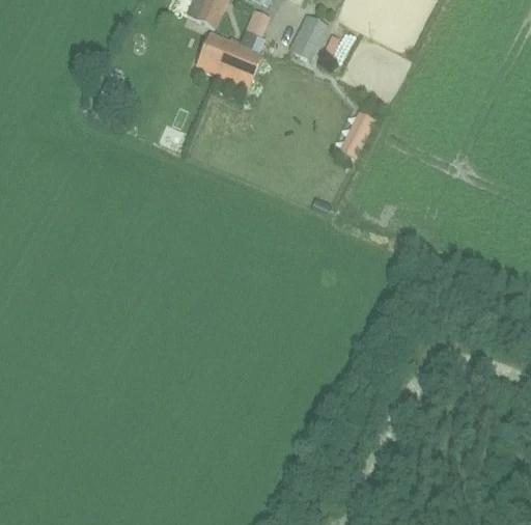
[(189,8),(192,0),(178,0),(177,3),(189,8)]
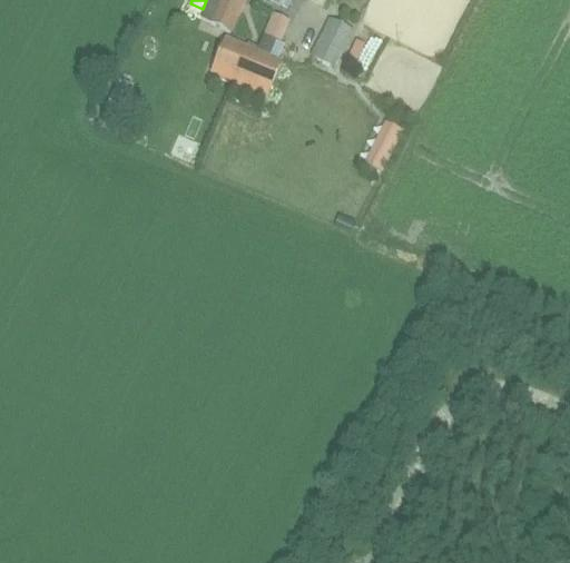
[(232,29),(245,0),(217,0),(209,18),(232,29)]
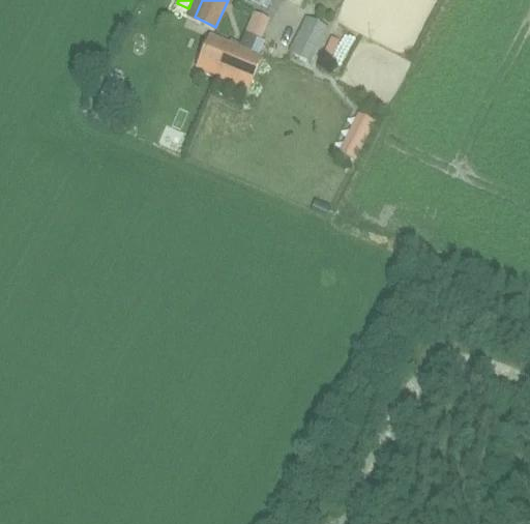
[(257,34),(266,15),(253,9),(244,29),(257,34)]
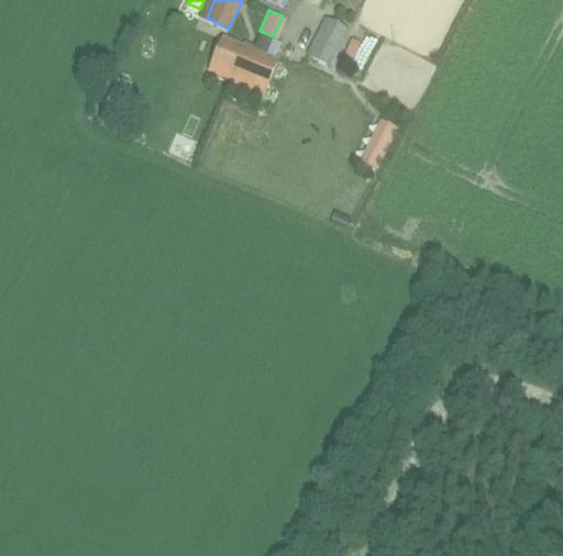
[(329,63),(348,28),(326,17),(308,52),(329,63)]
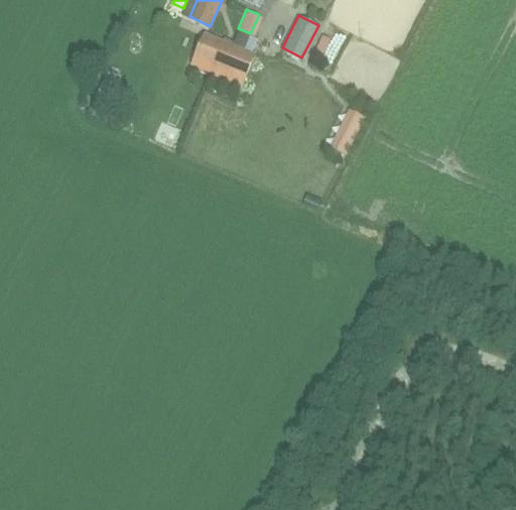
[(224,58),(230,43),(204,32),(189,64),(210,72),(217,55),(224,58)]
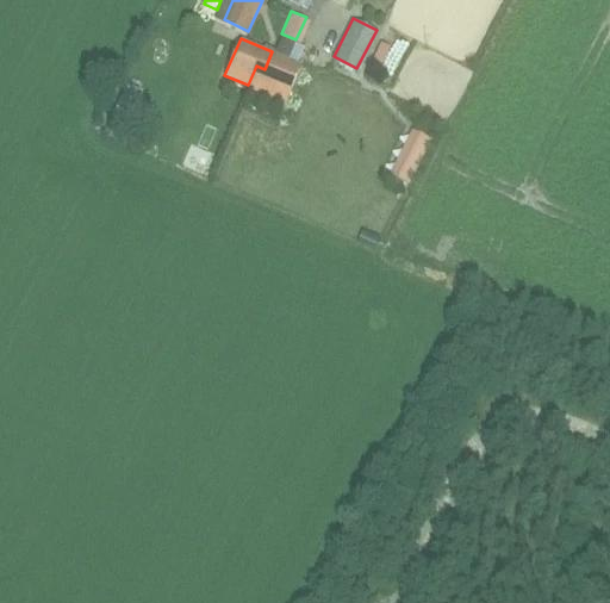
[(402,58),(408,43),(394,38),(388,54),(402,58)]
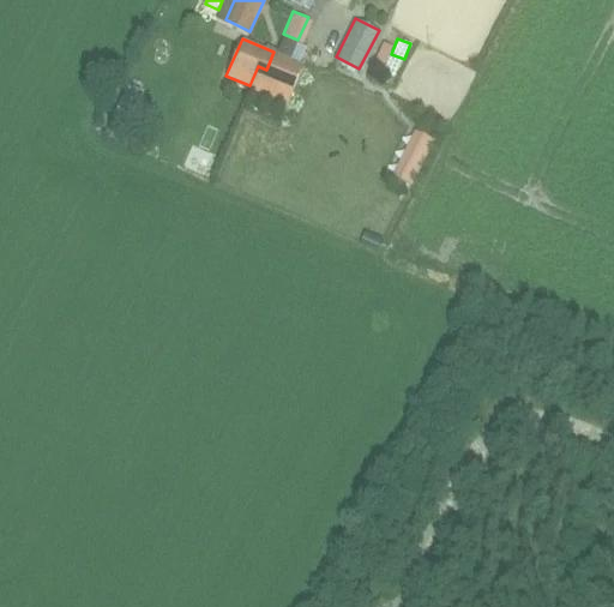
[(301,64),(274,52),(266,70),(258,66),(250,85),(286,101),(301,64)]
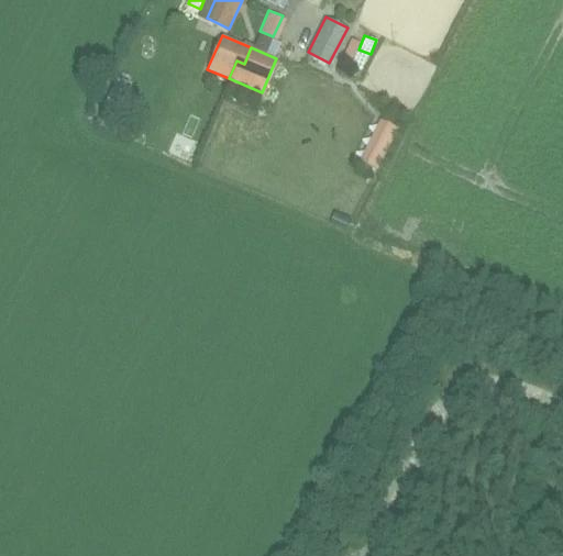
[(379,117),(359,159),(376,167),(397,125),(379,117)]
